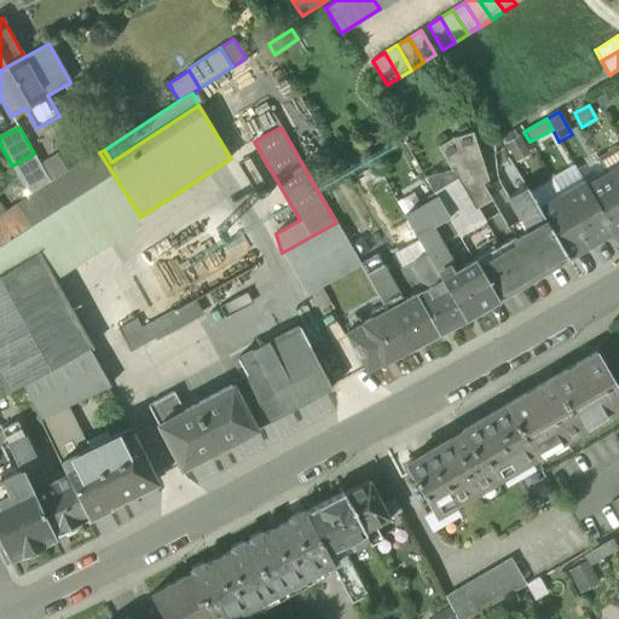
[(457,179),(475,210),(492,201),(482,184),(489,181),(474,132),(450,139),(437,146),(450,171),(456,180),(457,179)]
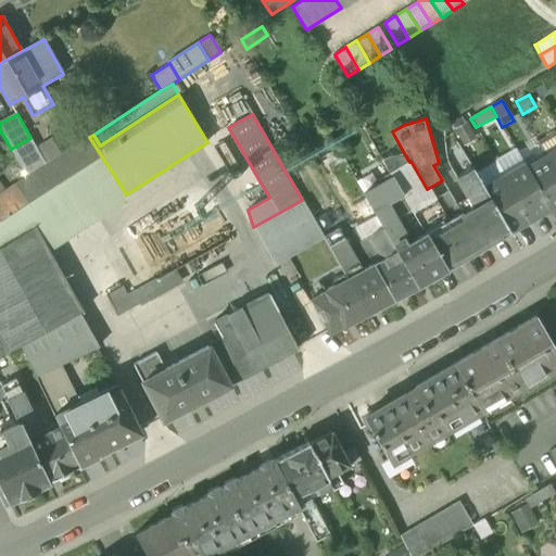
[(467,123),(454,129),(463,146),(476,139),(467,123)]
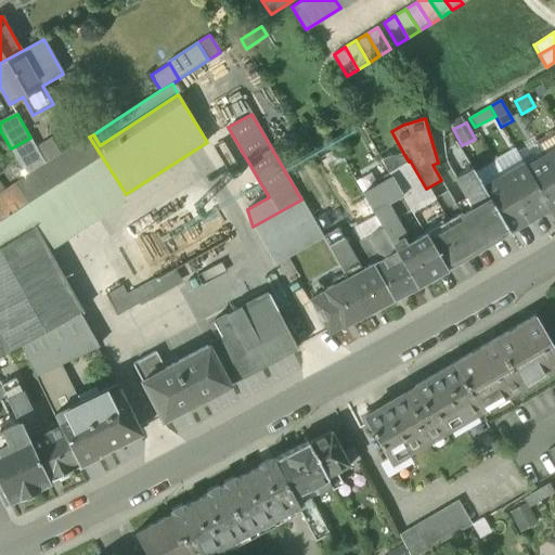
[(554,150),(554,132),(538,143),(545,156),(554,150)]
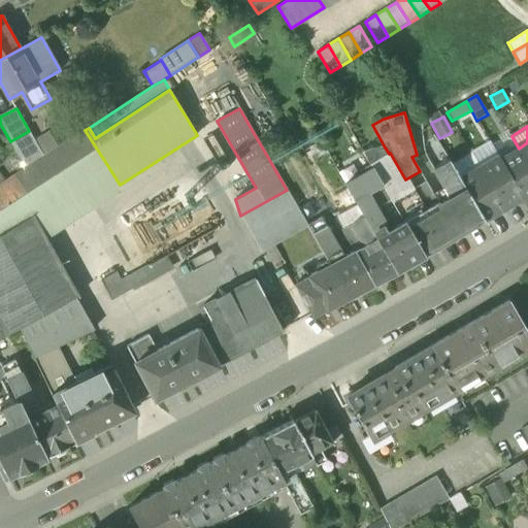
[(50,130),(34,140),(43,157),(59,147),(50,130)]
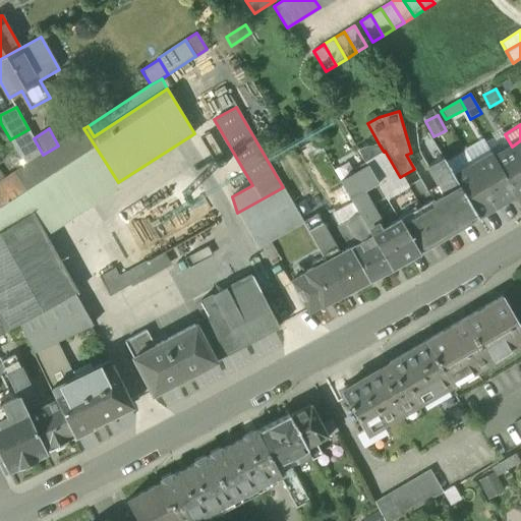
[(106,163),(83,128),(68,138),(91,174),(106,163)]
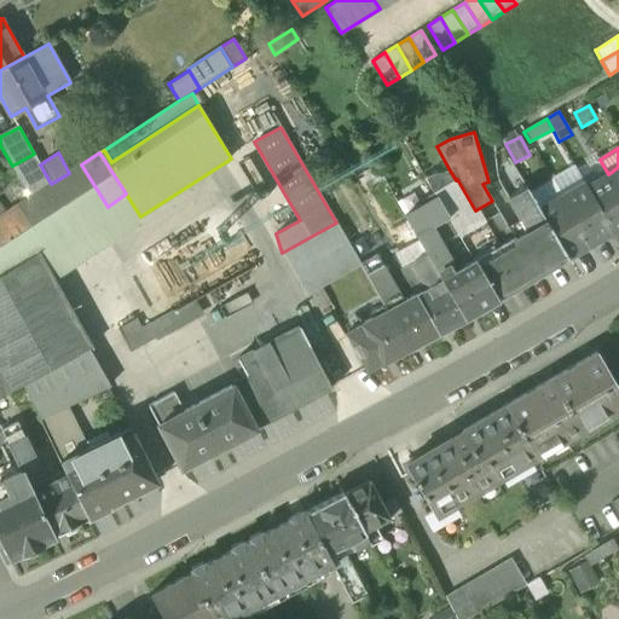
[(40,165),(34,154),(12,166),(30,197),(40,191),(51,184),(40,165)]
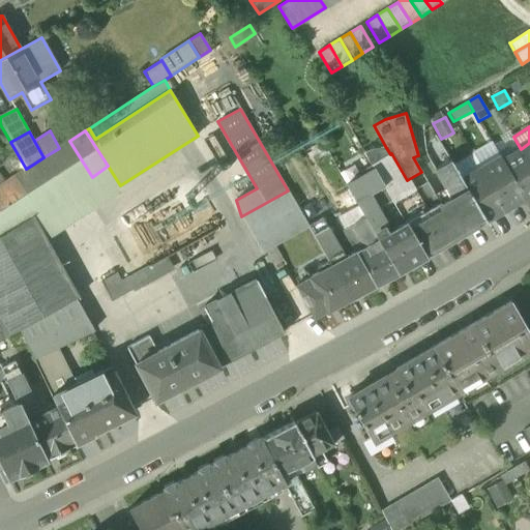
[(521,149),(513,137),(494,147),(500,157),(500,156),(502,159),(521,149)]
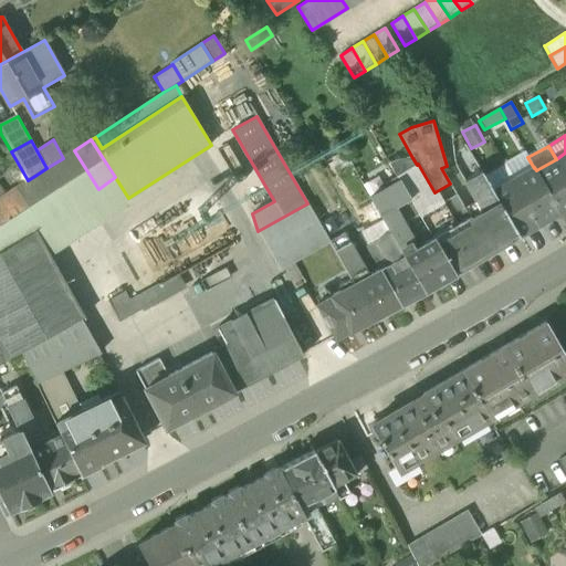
[(48,250),(128,198),(115,177),(98,189),(74,150),(63,158),(46,168),(37,175),(61,212),(41,226),(43,227),(31,234),(80,320),(81,318),(85,316),(48,250)]
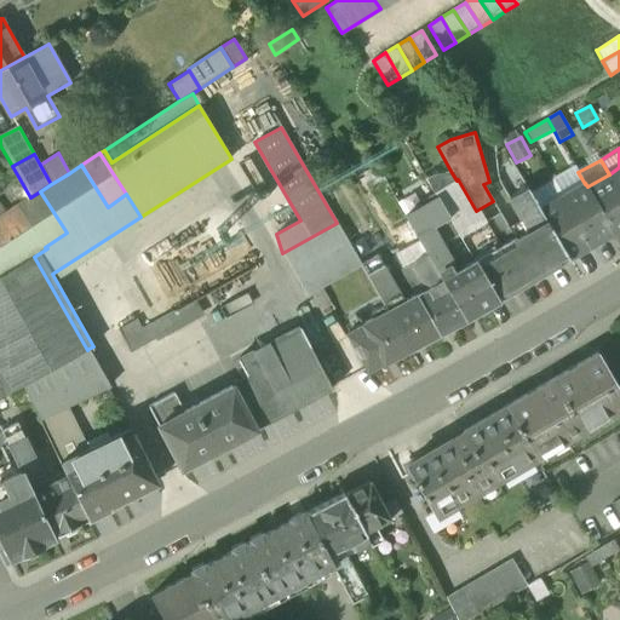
[(585,184),(578,172),(575,167),(552,179),(562,196),(585,184)]
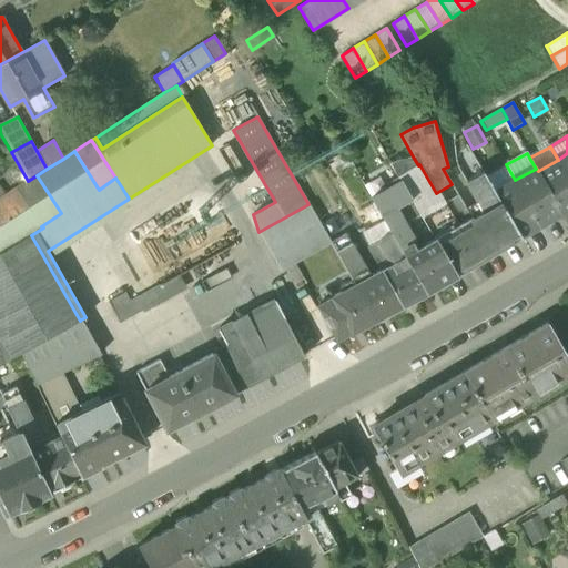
[(567,153),(558,160),(567,176),(567,153)]
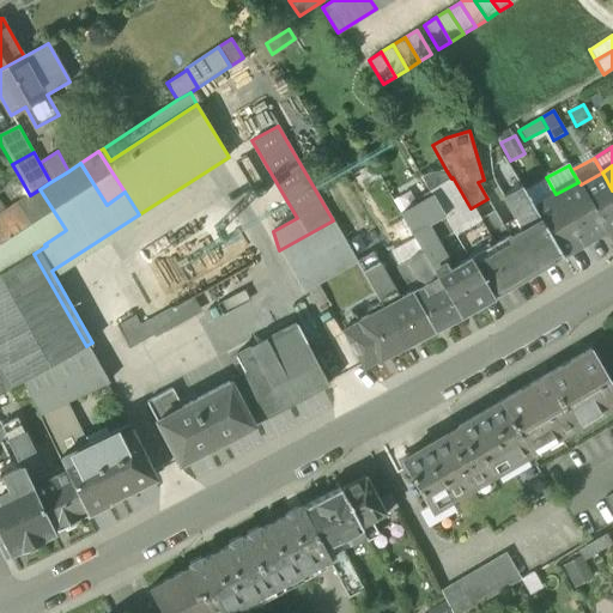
[(451,178),(445,169),(420,175),(430,190),(451,178)]
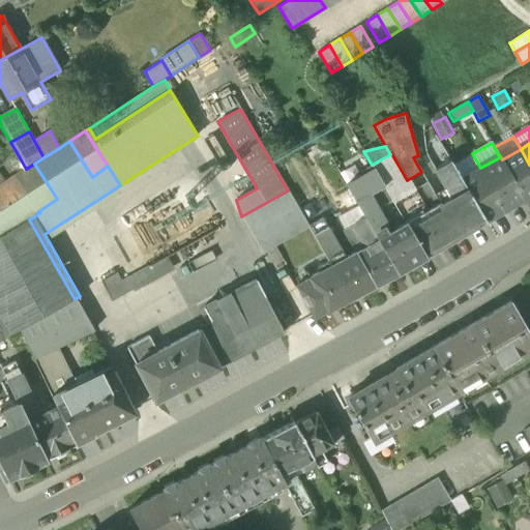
[(529,165),(521,149),(502,159),(502,160),(524,199),(524,200),(526,203),(529,200),(529,165)]
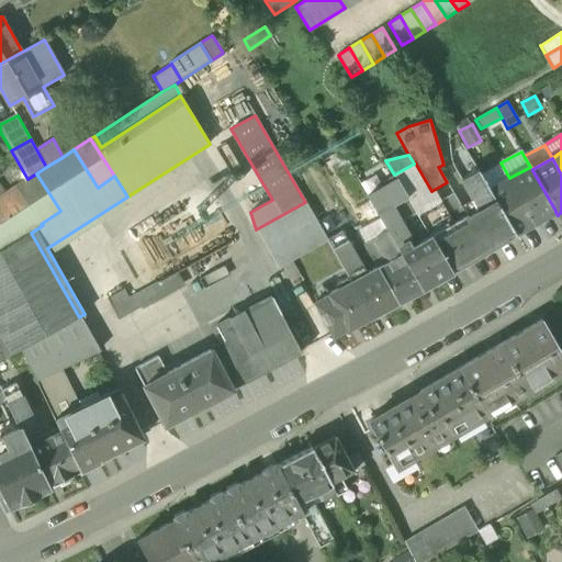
[(416,213),(429,236),(451,272),(485,253),(465,217),(452,194),(438,202),(431,191),(415,163),(414,164),(394,175),(396,179),(416,213)]
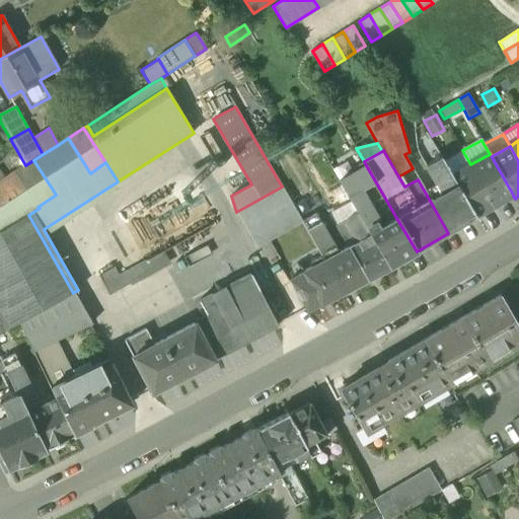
[(470,164),(462,150),(444,161),(452,175),(470,164)]
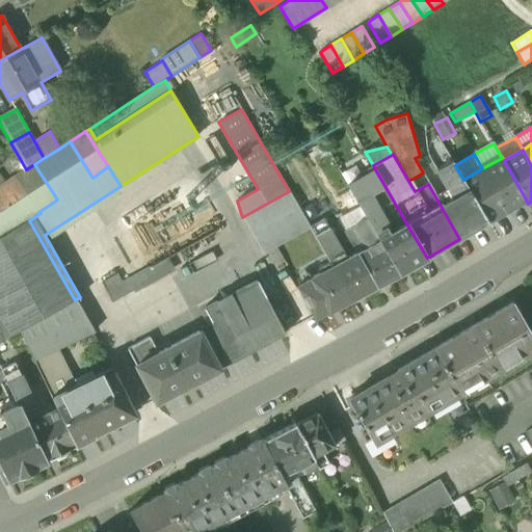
[(502,158),(482,168),(507,211),(526,201),(526,200),(504,161),(504,160),(502,157),(502,158)]
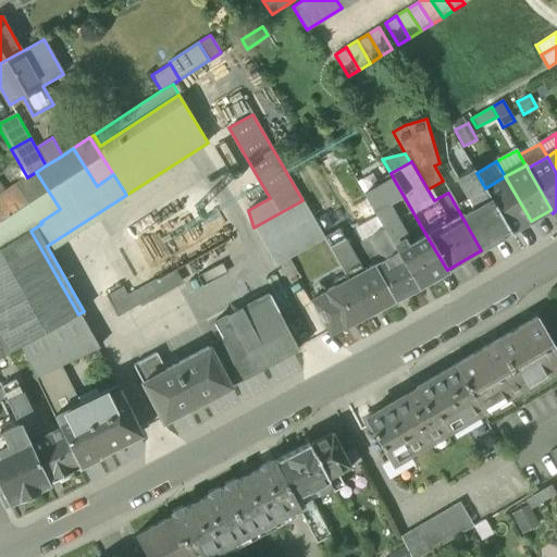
[(473,208),(472,209),(493,244),(510,233),(485,188),(477,173),(473,169),(456,178),(469,201),(481,195),(485,201),(473,208)]
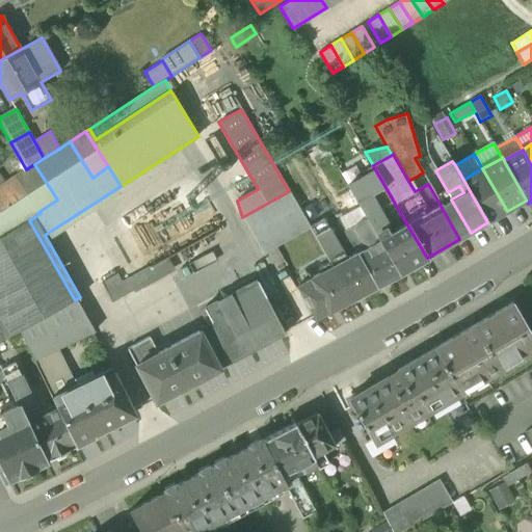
[(38,212),(57,200),(34,164),(26,169),(7,182),(29,220),(41,213),(38,212)]
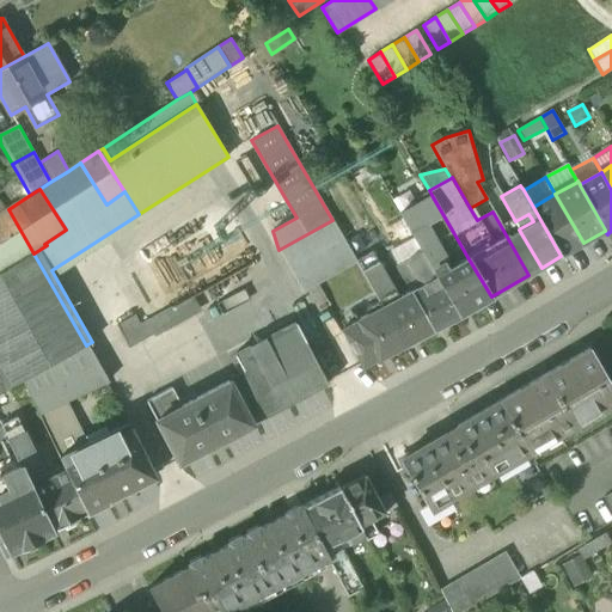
[(401,213),(416,203),(409,189),(392,199),(401,213)]
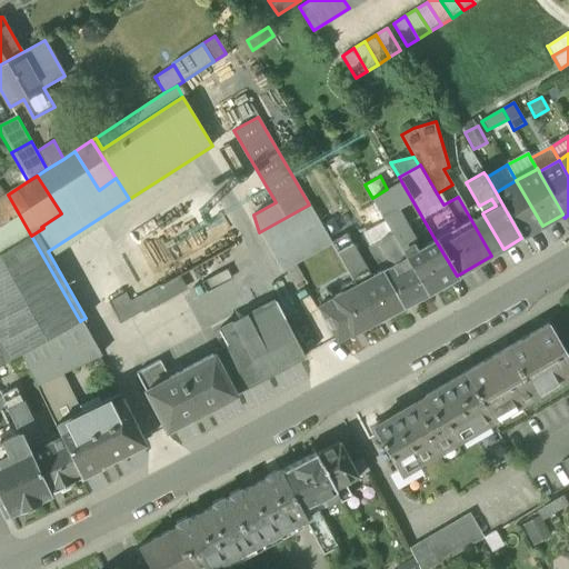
[(516,180),(496,192),(521,238),(542,226),(516,180)]
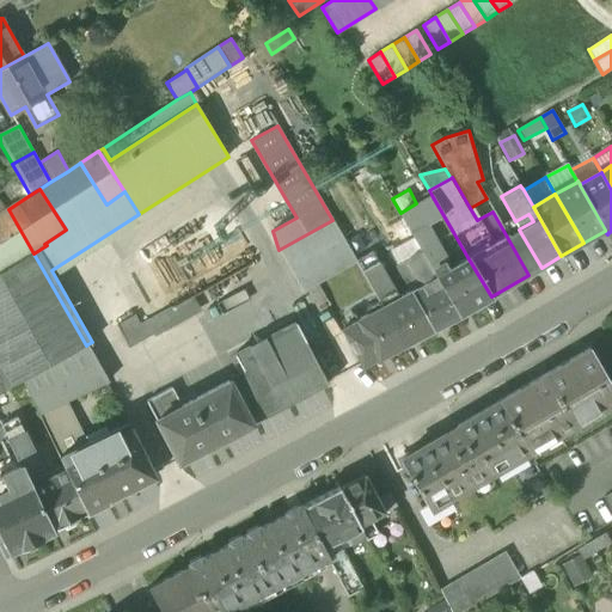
[(422,251),(433,268),(445,262),(448,269),(458,263),(444,238),(453,232),(432,195),(416,203),(401,213),(399,213),(414,237),(415,237),(422,251)]
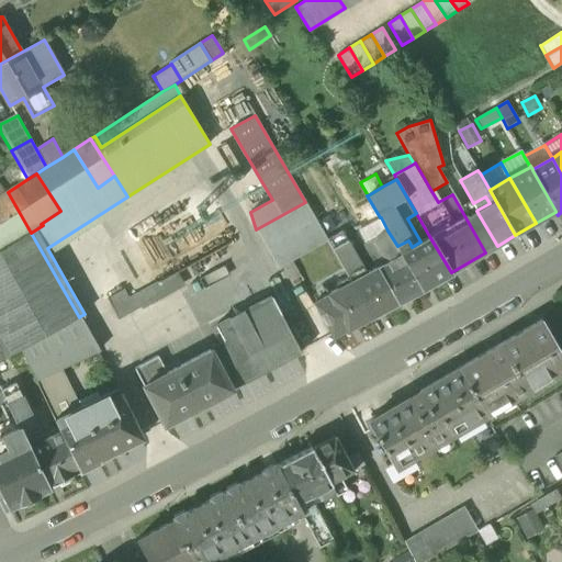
[(0,339),(0,251),(31,233),(8,192),(3,194),(0,197),(0,361),(10,357),(9,355),(0,339)]
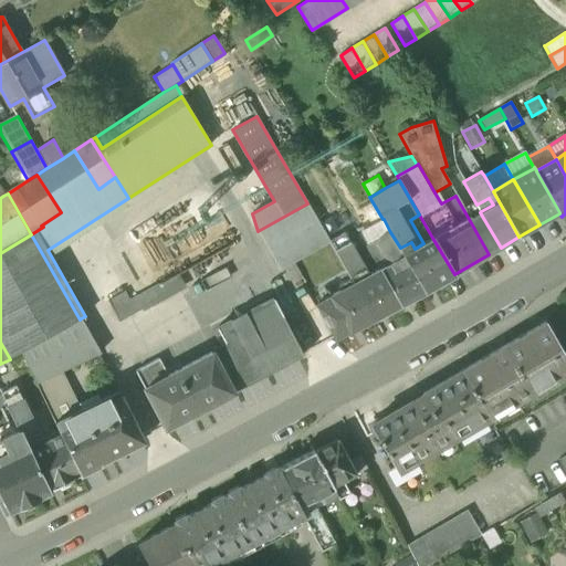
[(477,205),(481,211),(493,205),(489,198),(477,205)]
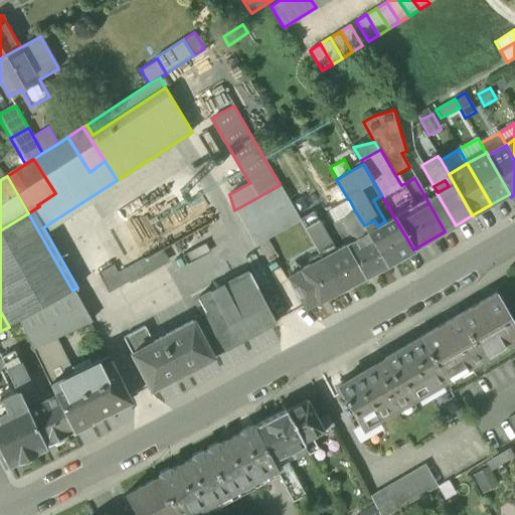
[(234,210),(255,245),(259,243),(267,238),(300,220),(289,200),(280,185),(234,210)]
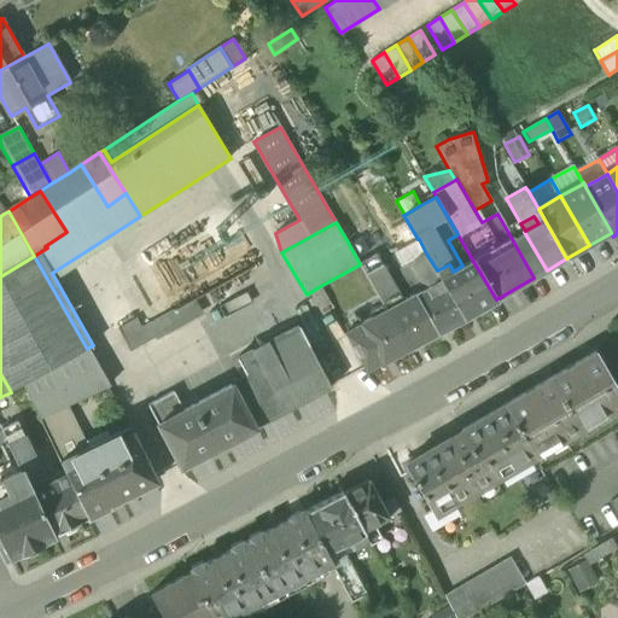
[(524,232),(512,239),(534,278),(547,270),(524,232)]
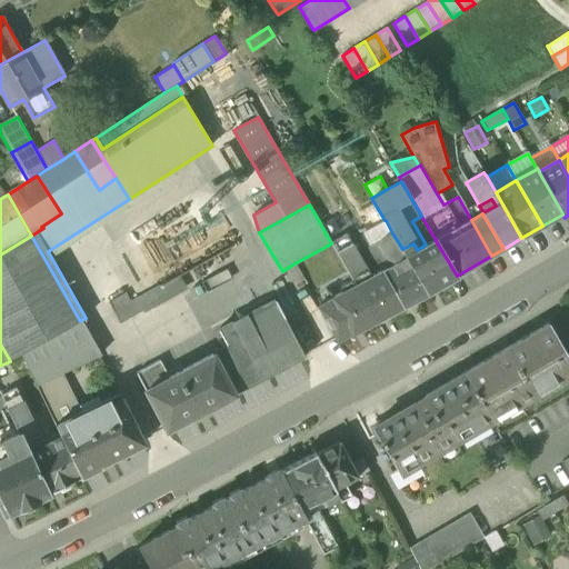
[(360,233),(371,255),(380,249),(377,242),(392,233),(386,220),(385,220),(360,233)]
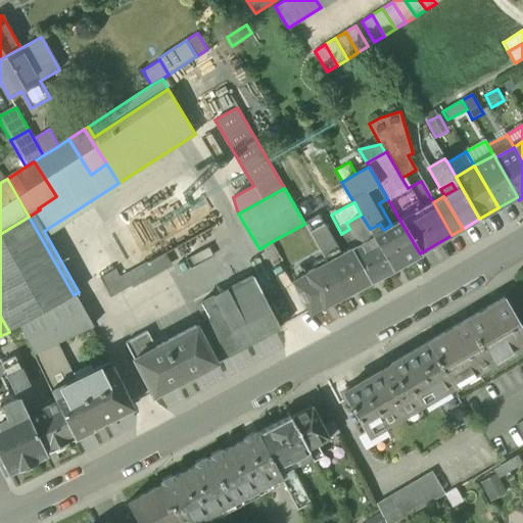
[(341,234),(350,249),(370,282),(393,269),(370,229),(361,215),(346,223),(349,229),(341,234)]
